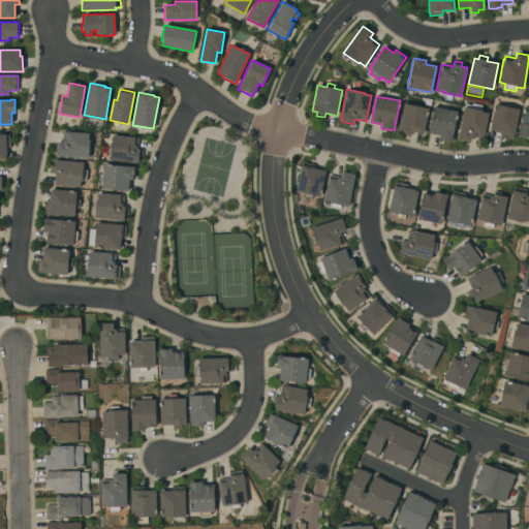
[(403,103),(428,109),(423,134),(411,132),(411,136),(402,134),(403,130),(398,130),(403,103)]
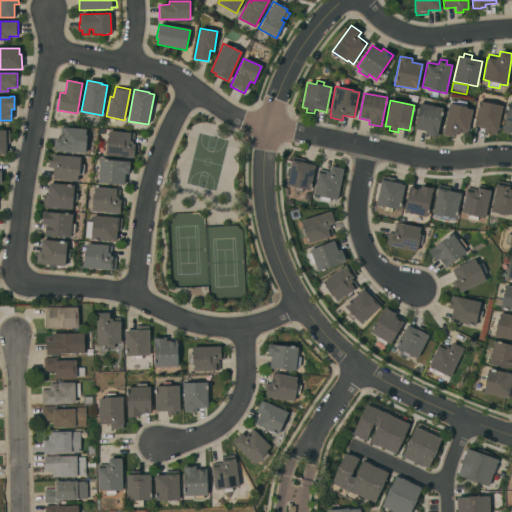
[(448,103),(450,103),(450,101),(457,102),(457,100),(467,102),(466,108),(472,110),(467,134),(456,132),(455,137),(442,135),(448,103)]
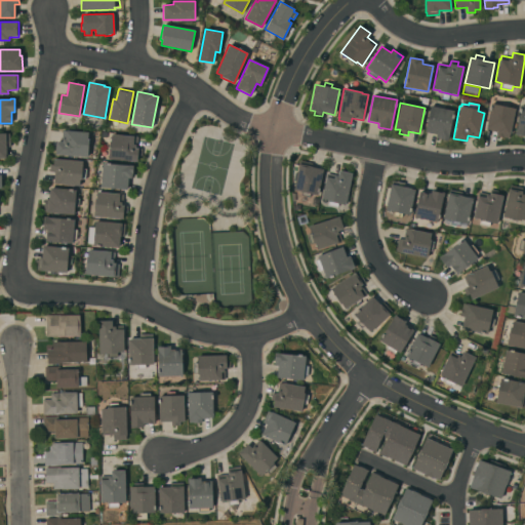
[(490,104),(515,109),(509,138),(503,137),(495,136),(496,132),(489,130),(489,129),(485,129),(490,104)]
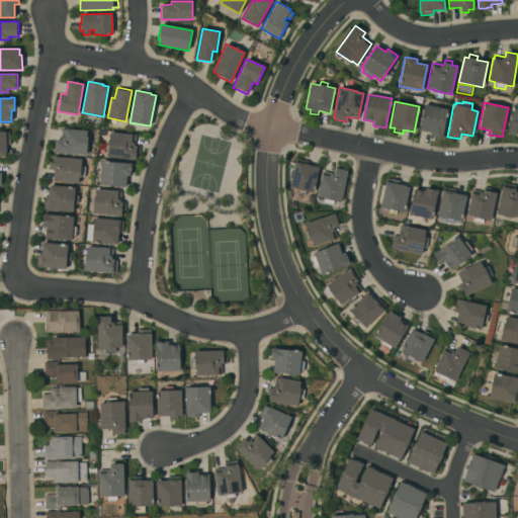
[(517,103),(517,135),(508,133),(509,128),(514,103),(517,103)]
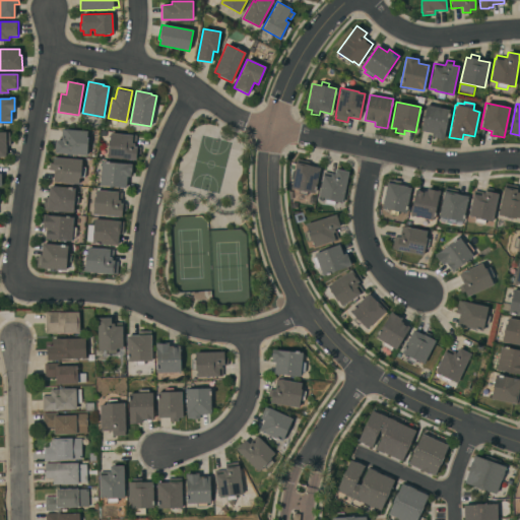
[(449,110),(443,140),(436,138),(436,137),(431,136),(432,133),(420,131),(426,105),(449,110)]
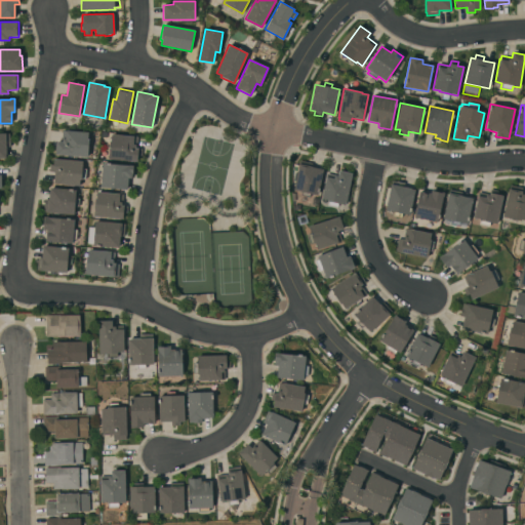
[(54,155),(56,142),(62,142),(63,130),(87,132),(87,139),(89,139),(87,157),(54,155)]
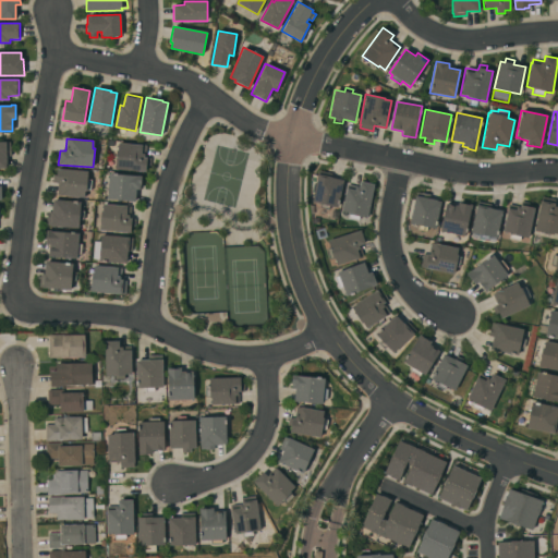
[(0,168),(0,142),(10,142),(10,147),(11,147),(11,156),(7,156),(7,164),(5,165),(7,168),(0,168)]
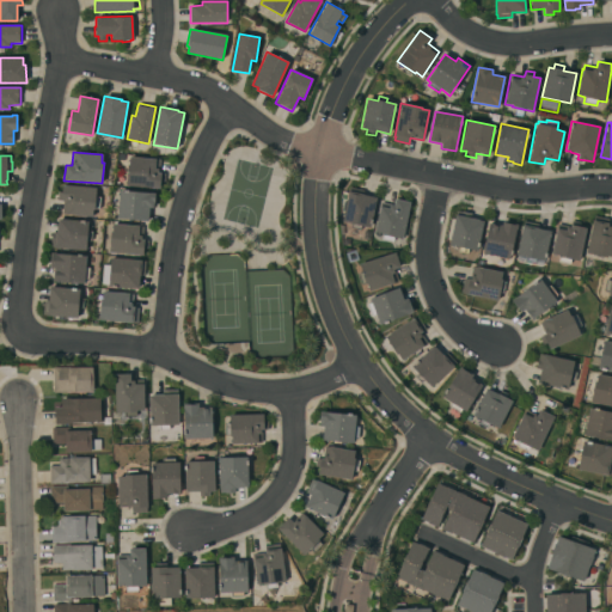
[(126,185),(127,164),(129,164),(129,157),(155,159),(160,160),(159,172),(165,173),(165,182),(160,182),(160,189),(126,185)]
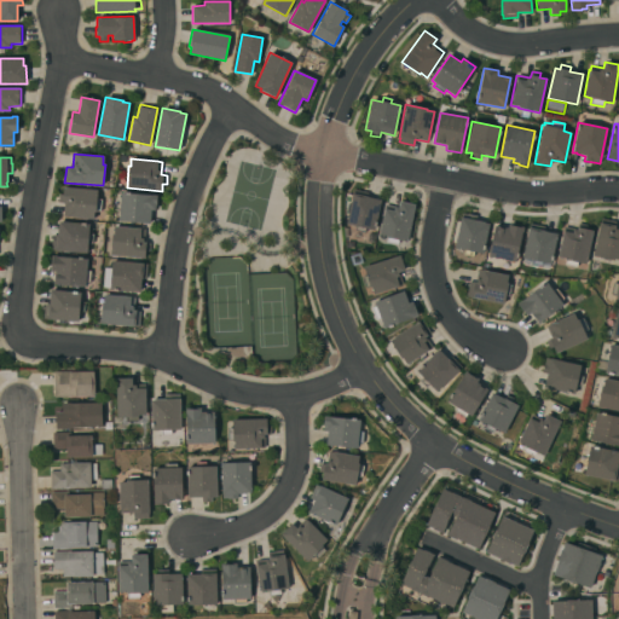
[(97,190),(97,200),(102,200),(100,212),(94,210),(93,219),(63,217),(64,203),(58,202),(58,194),(63,195),(63,187),(97,190)]
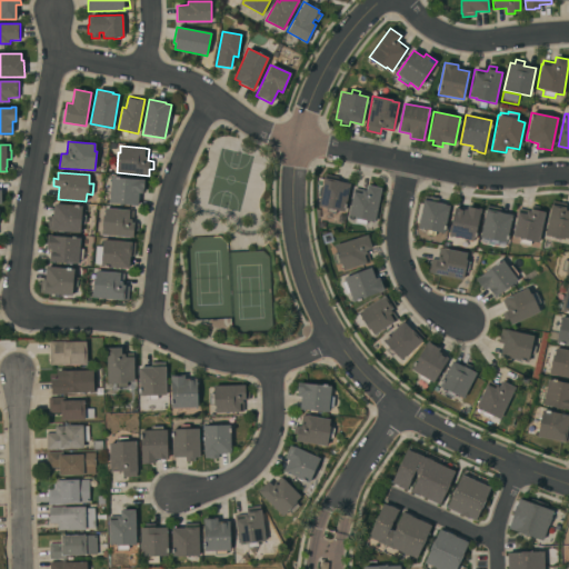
[(325,173),(338,177),(338,181),(350,183),(345,211),(336,209),(335,215),(326,212),(327,208),(318,206),(325,173)]
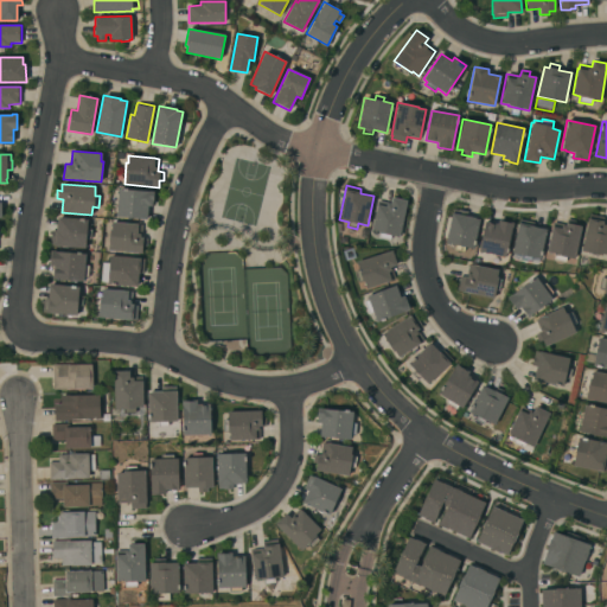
[(119,189),(153,192),(153,200),(152,200),(152,206),(148,206),(147,219),(116,217),(119,189)]
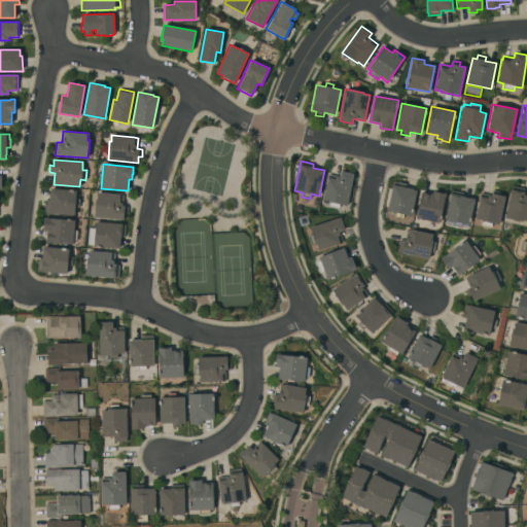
[(347,206),(340,205),(339,208),(328,206),(329,202),(322,200),(328,174),(339,176),(340,171),(353,174),(347,206)]
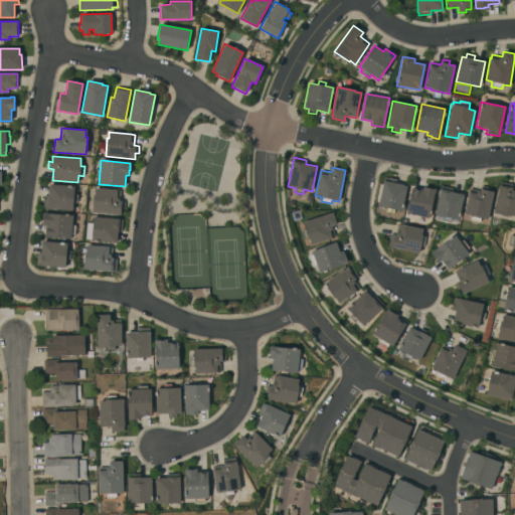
[(401,211),(394,209),(393,213),(385,212),(386,208),(378,206),(384,177),(388,178),(388,177),(396,179),(396,183),(403,185),(402,185),(406,186),(401,211)]
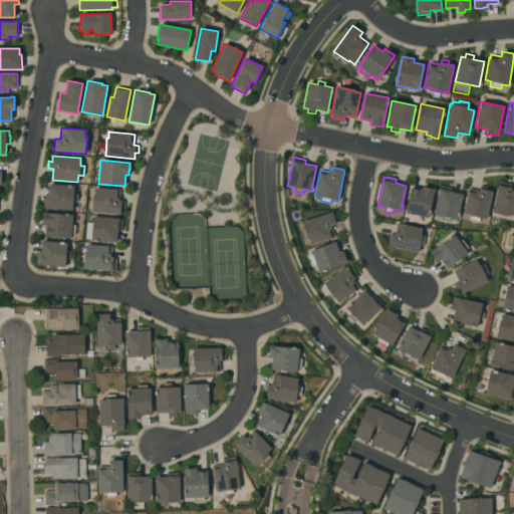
[(499,181),(511,184),(510,189),(513,190),(513,216),(510,215),(509,217),(492,213),(499,181)]
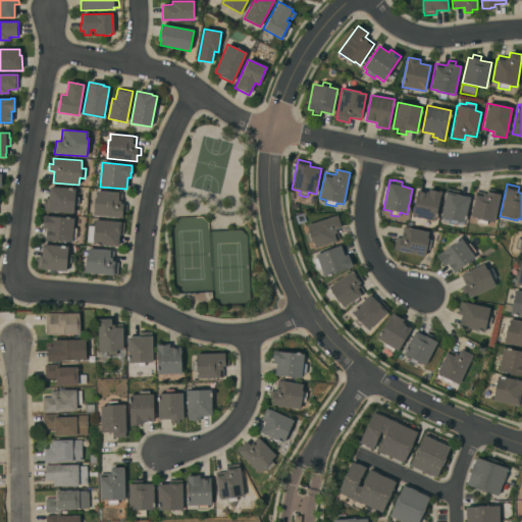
[(75,189),(74,197),(79,197),(77,206),(73,205),(73,213),(44,211),(44,206),(43,206),(44,198),(48,198),(49,191),(50,187),(75,189)]
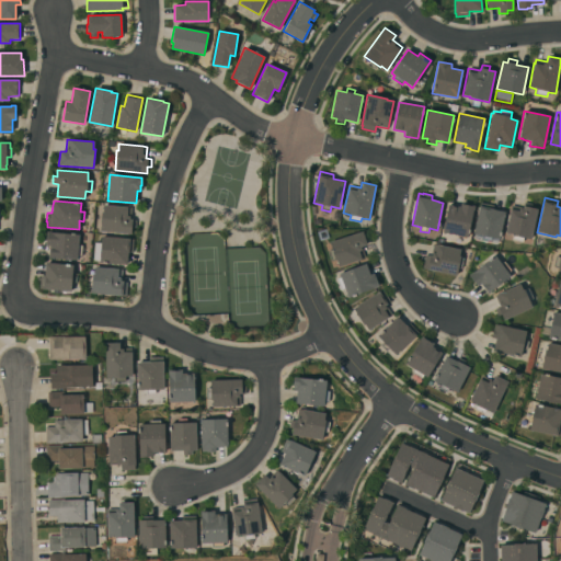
[(442,232),(447,204),(460,207),(461,203),(474,206),(468,238),(442,232)]
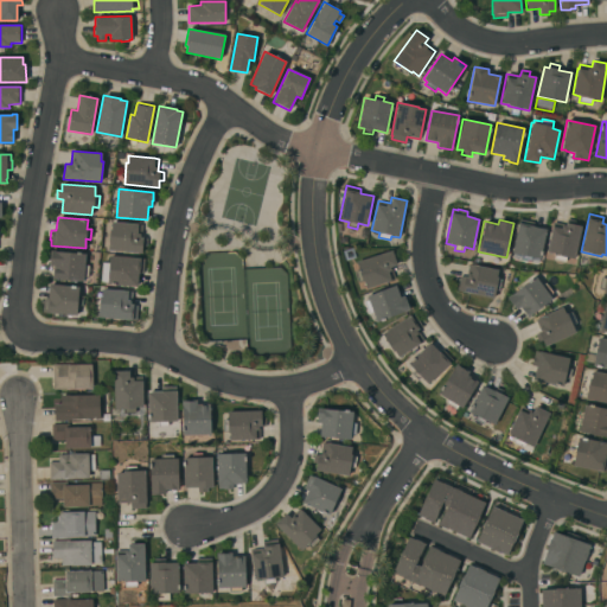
[(519,219),(534,222),(532,227),(547,229),(540,259),(531,257),(530,262),(521,260),(522,255),(512,253),(519,219)]
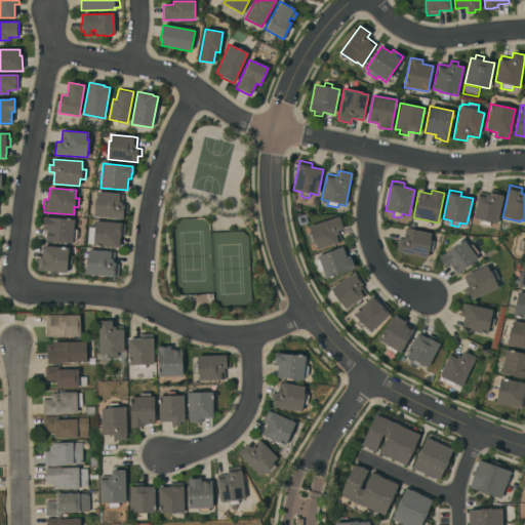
[(497,225),(489,223),(488,227),(479,225),(480,219),(473,218),(478,192),(489,195),(490,190),(497,191),(496,195),(502,196),(497,225)]
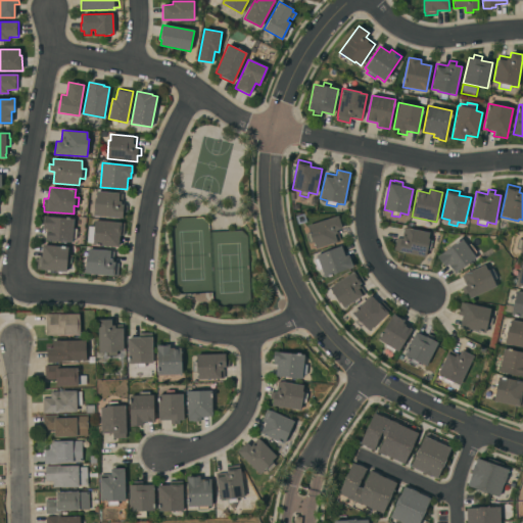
[(93,216),(94,197),(96,198),(96,191),(123,193),(122,204),(127,205),(126,212),(123,212),(122,219),(93,216)]
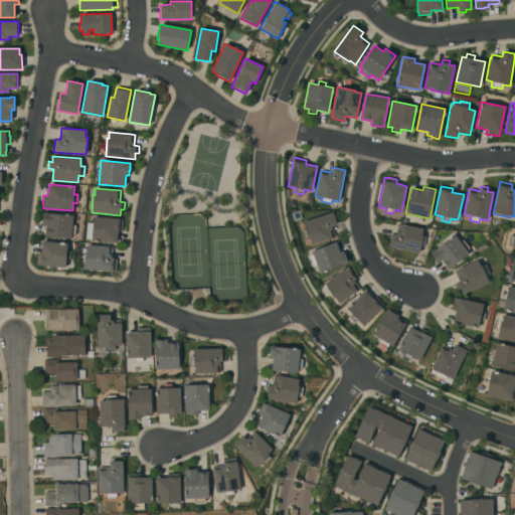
[(305,201),(307,194),(313,195),(311,203),(305,201)]
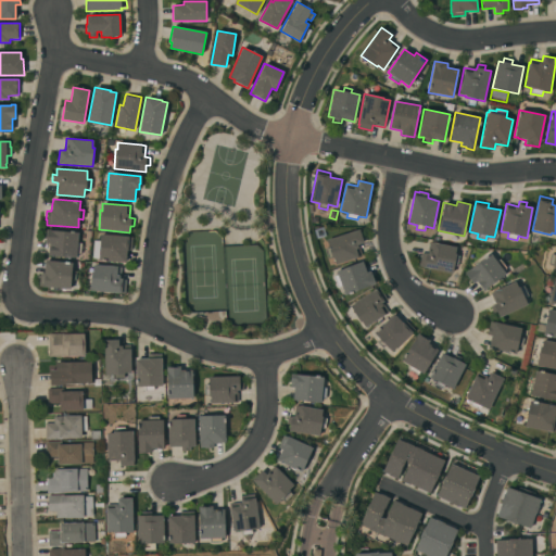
[(317,240),(314,231),(324,228),(326,237),(317,240)]
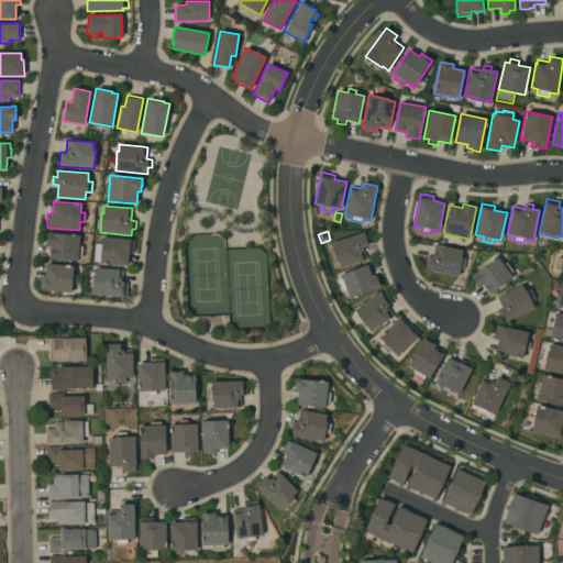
[(364,232),(368,245),(363,247),(366,260),(340,268),(338,261),(332,262),(329,252),(333,251),(330,243),(364,232)]
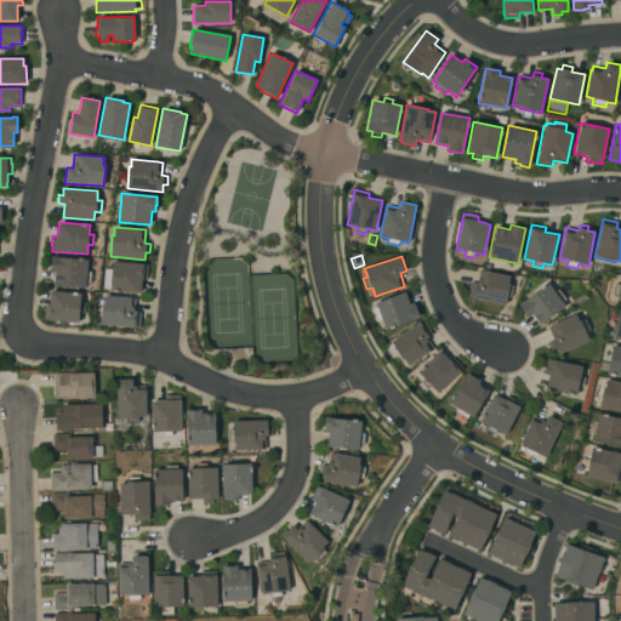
[(86,271),(91,272),(90,284),(86,284),(85,289),(53,286),(55,272),(51,272),(51,257),(87,260),(86,271)]
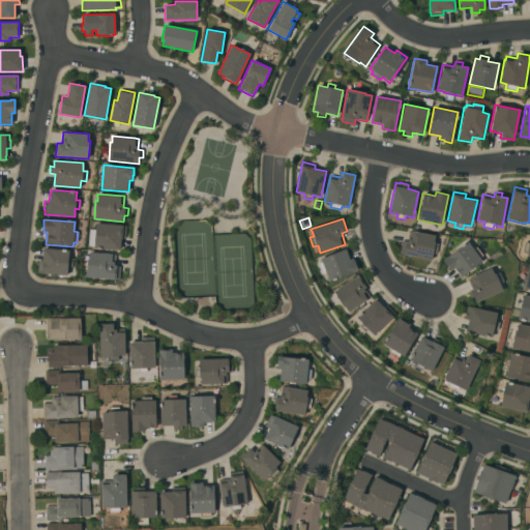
[(442,225),(423,222),(422,228),(440,232),(442,225)]
